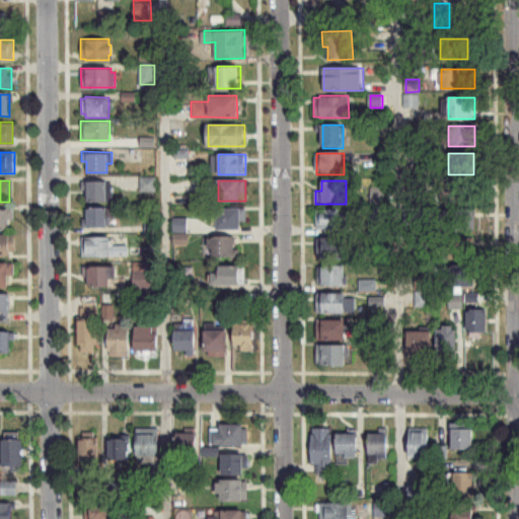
[(108,181),(88,181),(88,203),(108,203),(108,181)]
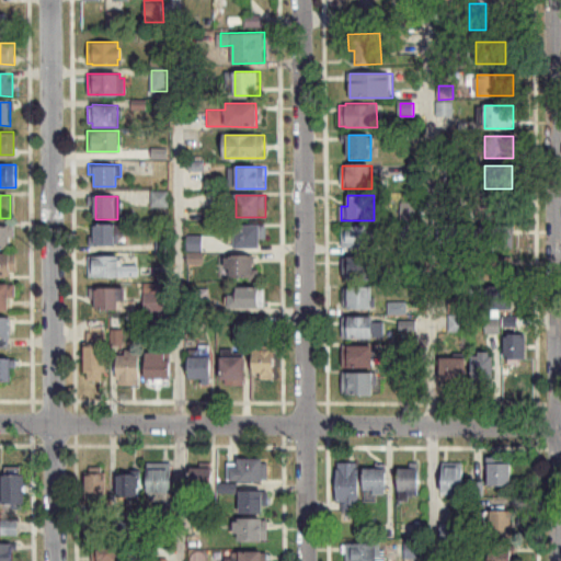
[(478,220),(514,220),(514,196),(478,196),(478,220)]
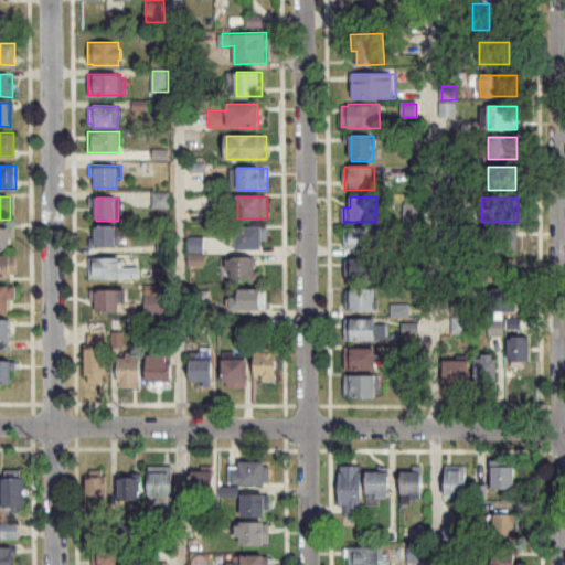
[(267,225),(234,225),(234,248),(260,248),(260,238),(267,238),(267,225)]
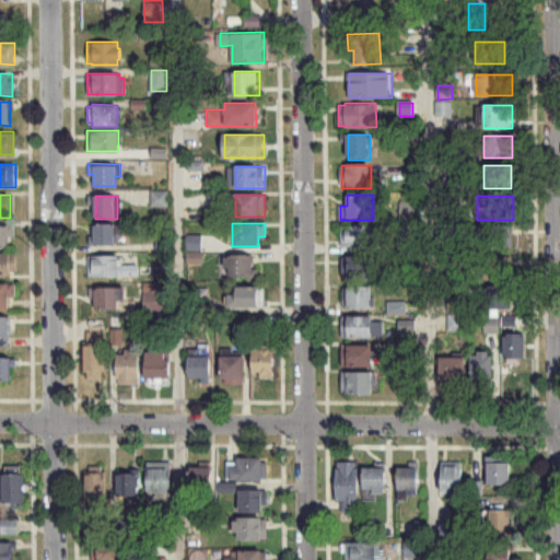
[(94,246),(117,246),(117,225),(94,225),(94,246)]
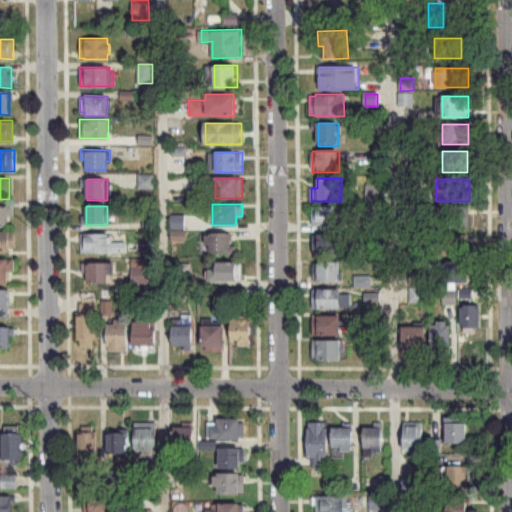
[(312,226),(341,226),(341,206),(312,206),(312,226)]
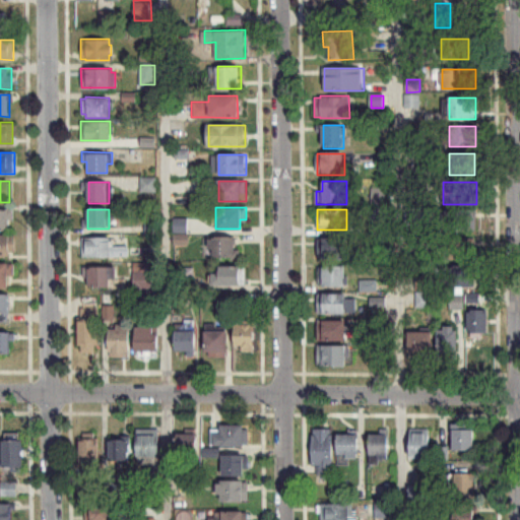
[(476,209),(444,209),(444,232),(476,232),(476,209)]
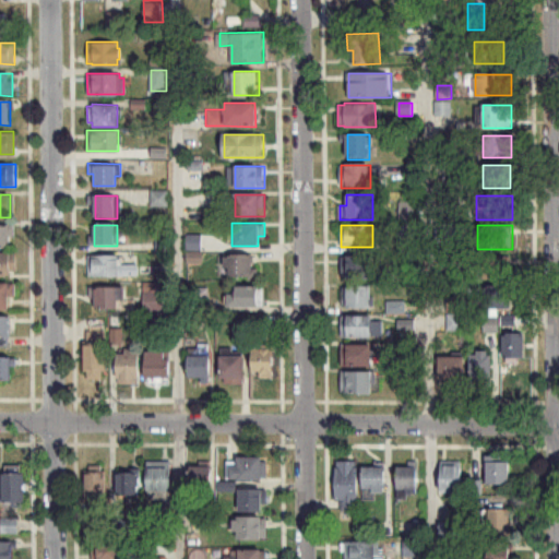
[(0,226),(0,248),(11,248),(11,226),(0,226)]
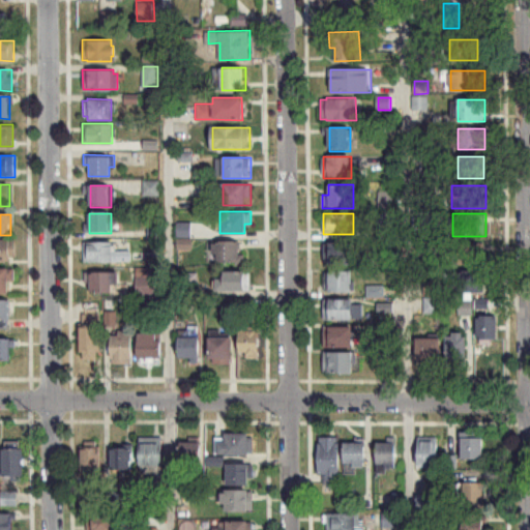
[(82,240),(111,240),(111,243),(115,243),(115,248),(123,248),(123,259),(83,260),(82,240)]
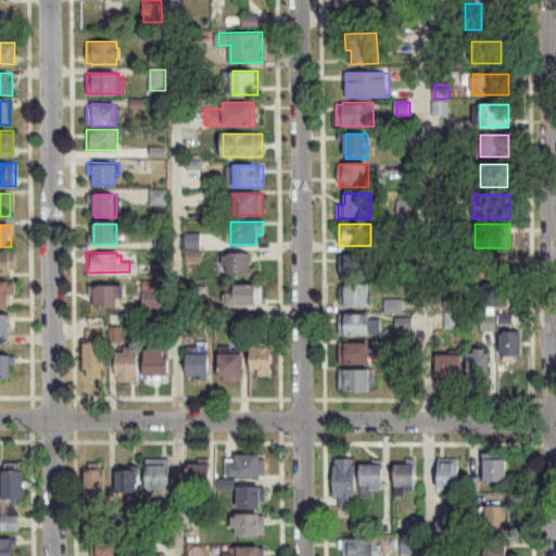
[(0,253),(0,274),(16,275),(16,253),(0,253)]
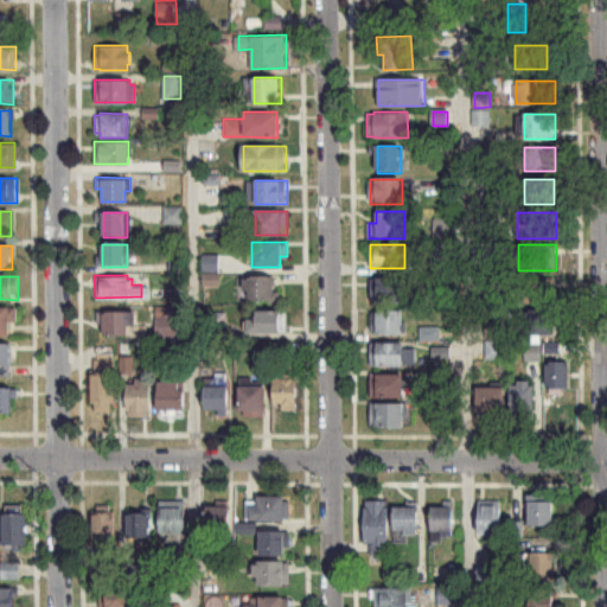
[(275,278),(244,278),(244,302),(275,302),(275,278)]
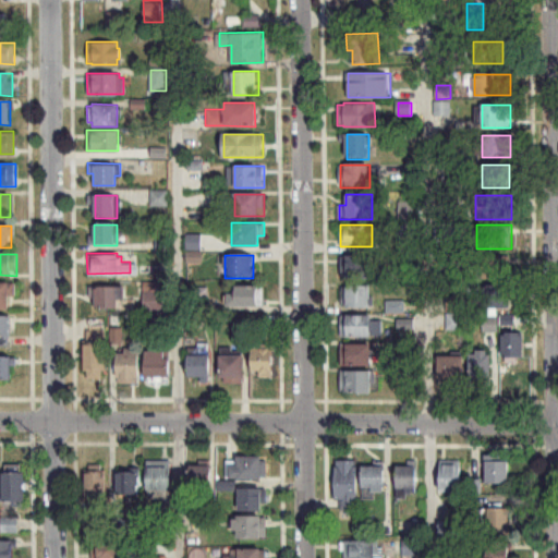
[(341,279),(370,279),(370,255),(341,255),(341,279)]
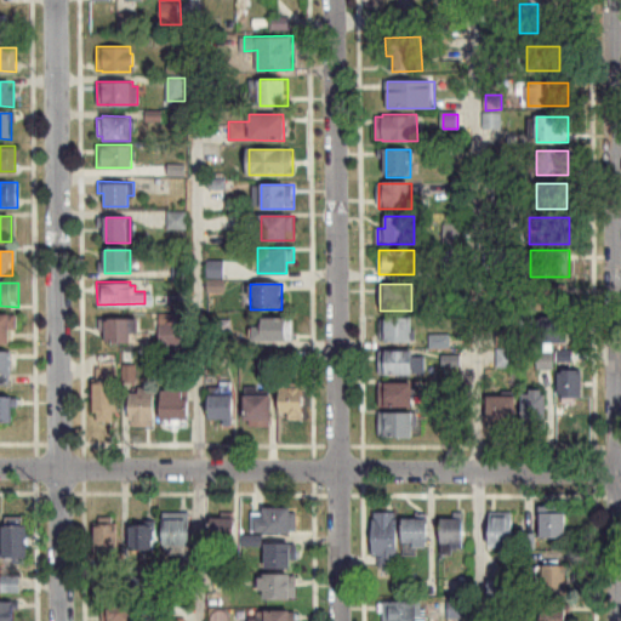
[(0,313),(16,313),(17,326),(9,326),(9,342),(0,342),(0,313)]
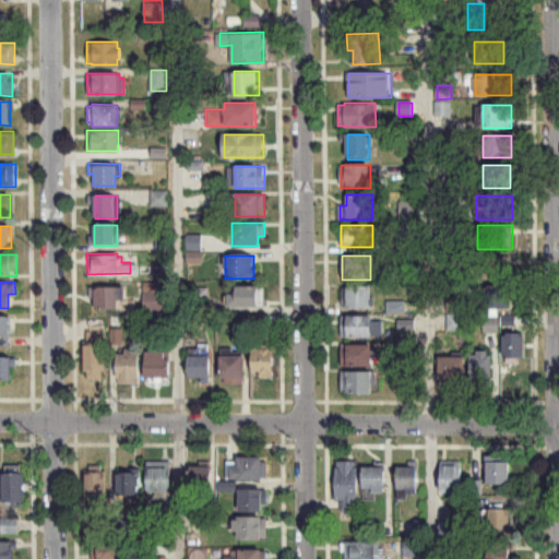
[(371,286),(343,286),(343,308),(371,308),(371,286)]
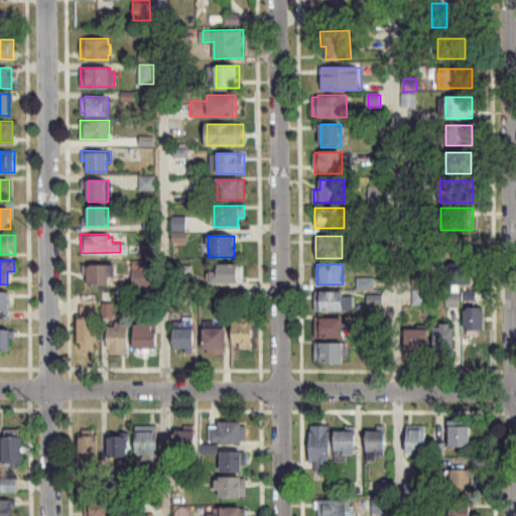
[(468,286),(468,264),(448,264),(448,286),(468,286)]
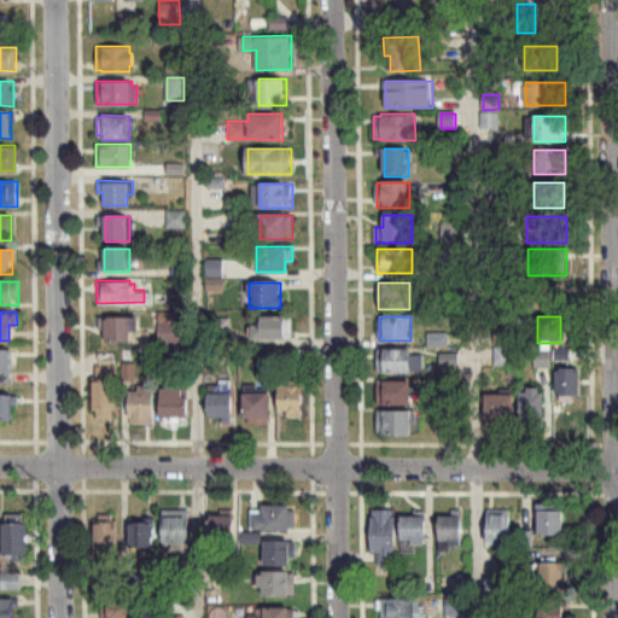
[(106,343),(136,343),(136,318),(106,318),(106,343)]
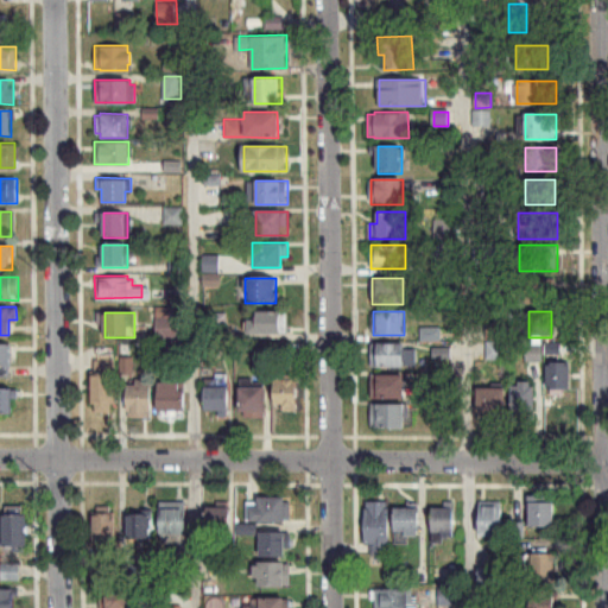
[(248,312),(248,335),(285,335),(285,312),(248,312)]
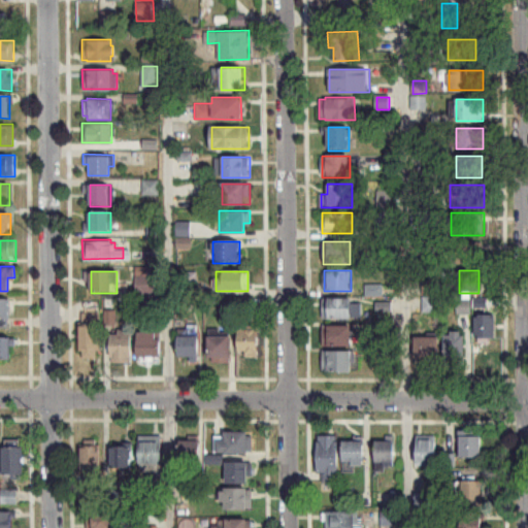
[(182,291),(196,291),(196,273),(182,274),(182,291)]
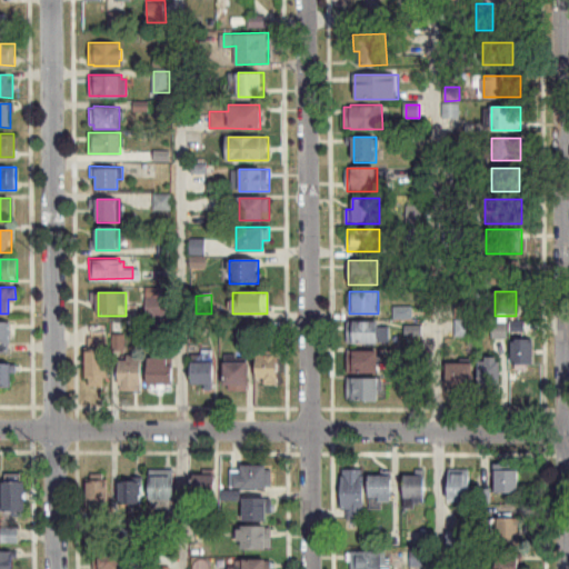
[(166,300),(147,300),(147,317),(166,317),(166,300)]
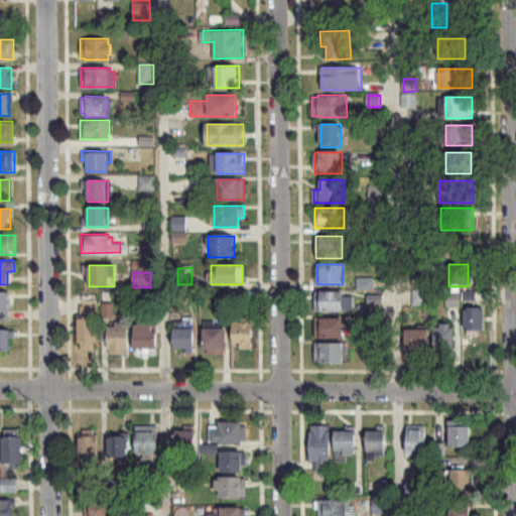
[(413,305),(429,305),(428,272),(413,272),(413,305)]
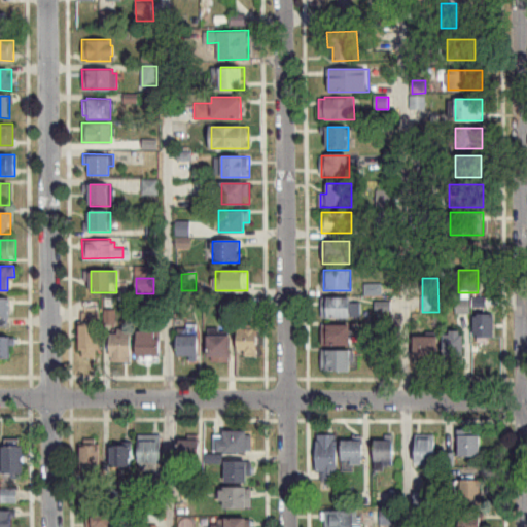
[(0,295),(10,295),(11,324),(0,324),(0,295)]
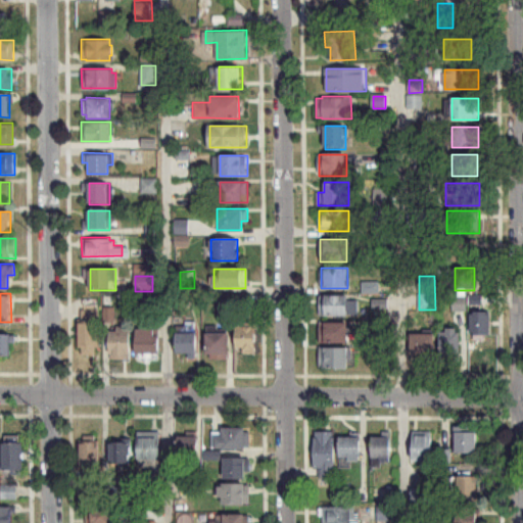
[(320,317),(349,317),(349,295),(320,295),(320,317)]
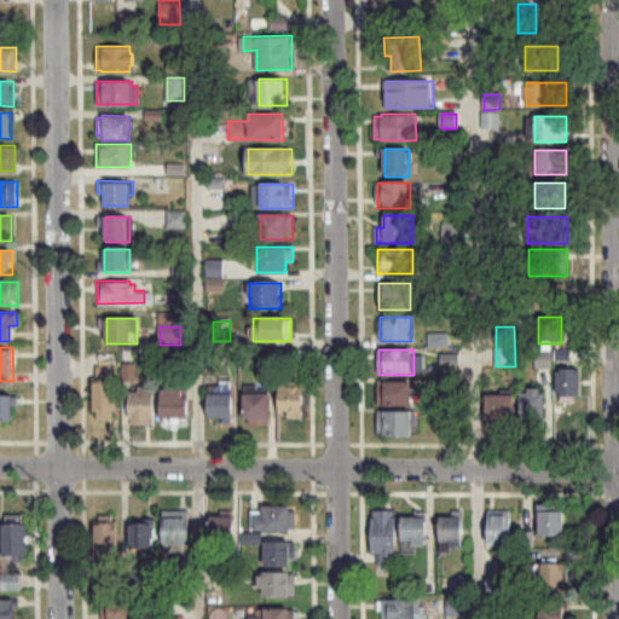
[(117,352),(96,352),(94,421),(117,421),(117,352)]
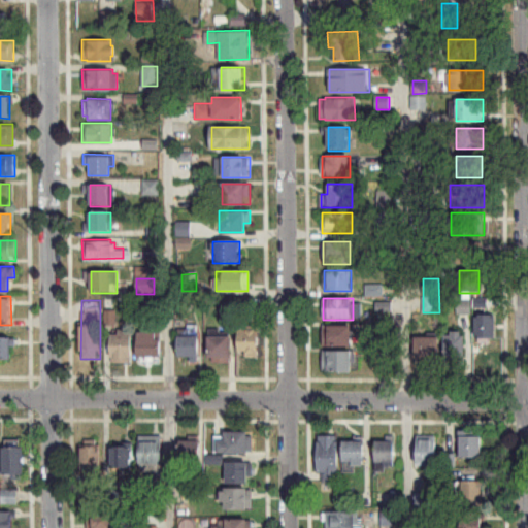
[(458,314),(471,314),(471,300),(458,300),(458,314)]
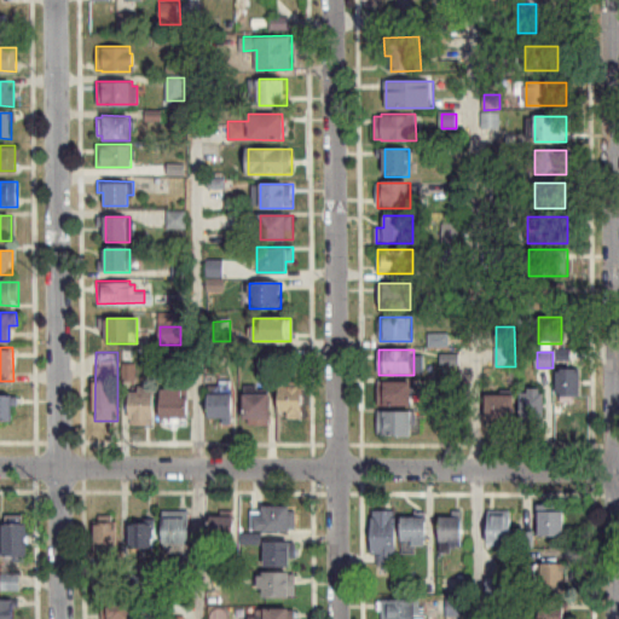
[(441,356),(441,365),(456,365),(456,356),(441,356)]
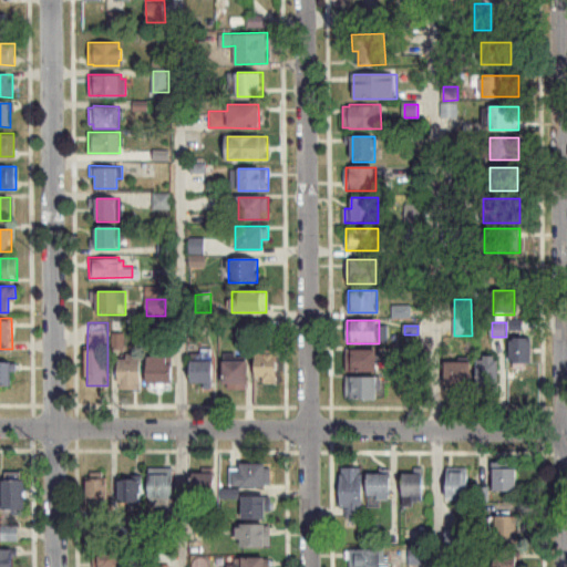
[(532,367),(532,338),(512,338),(512,367),(532,367)]
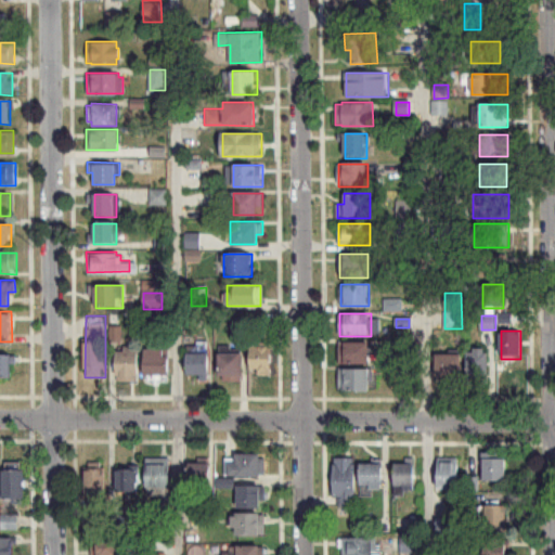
[(206,339),(207,374),(186,374),(185,352),(195,352),(195,339),(206,339)]
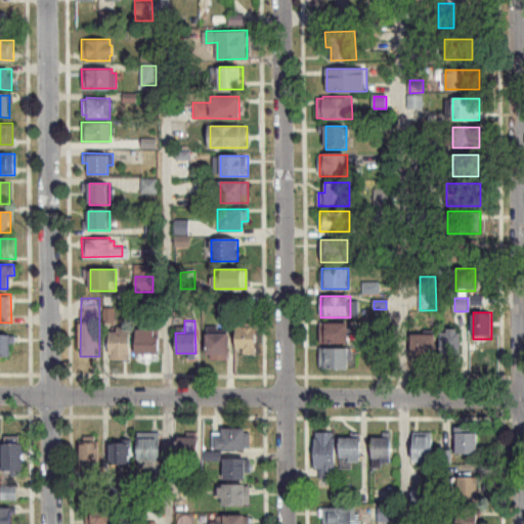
[(318,321),(347,322),(347,343),(323,343),(323,342),(318,342),(318,321)]
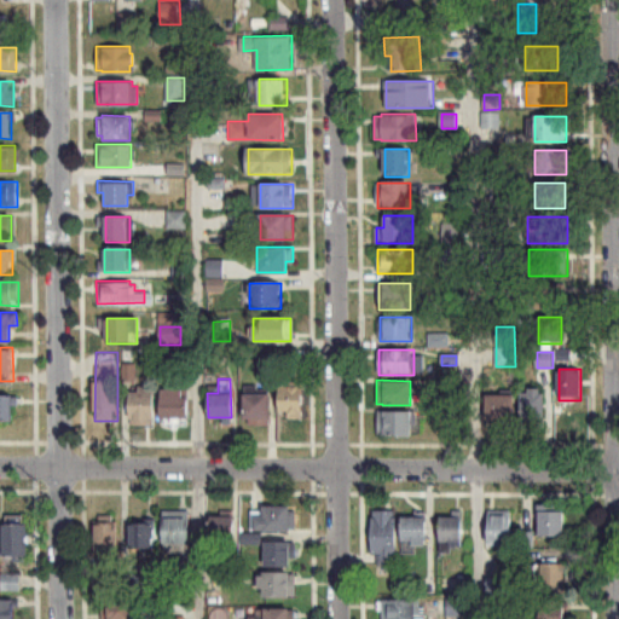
[(281,418),(304,418),(304,381),(281,381),(281,418)]
